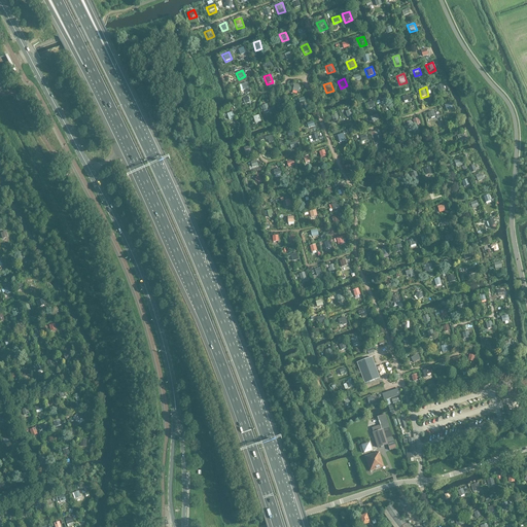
[(248,94),(240,97),(242,103),(250,101),(248,94)]
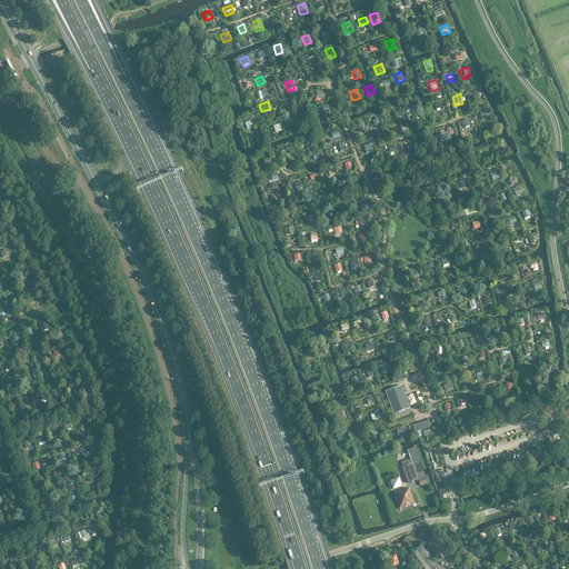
[(407,109),(408,112),(411,111),(411,113),(417,111),(415,102),(409,103),(410,108),(407,109)]
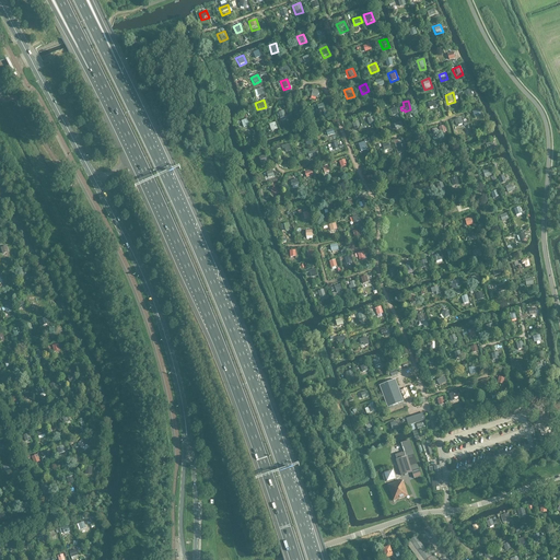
[(326,109),(323,102),(316,104),(318,112),(326,109)]
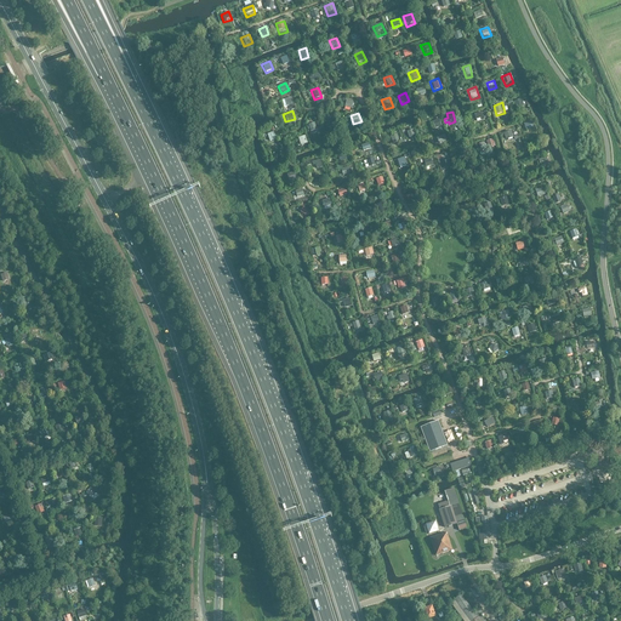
[(334,125),(329,115),(320,119),(325,129),(334,125)]
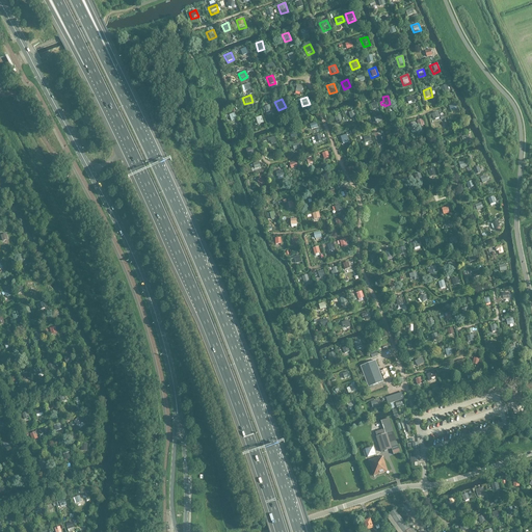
[(454,105),(446,108),(449,115),(457,111),(454,105)]
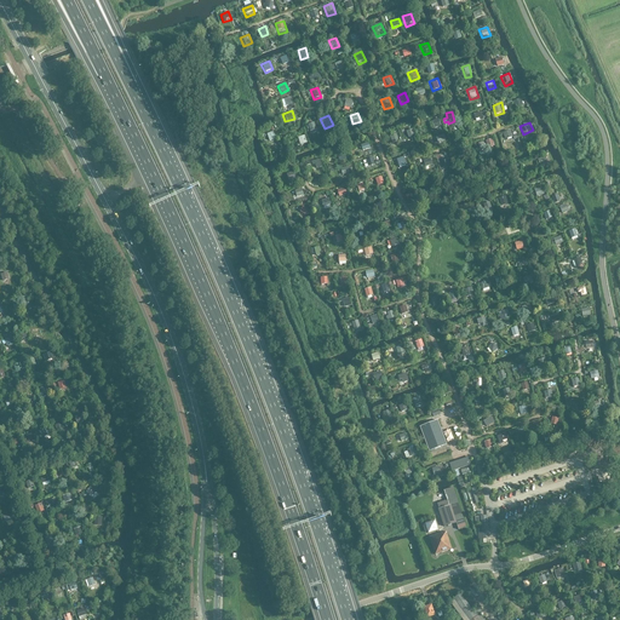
[(412,127),(405,130),(407,139),(415,137),(412,127)]
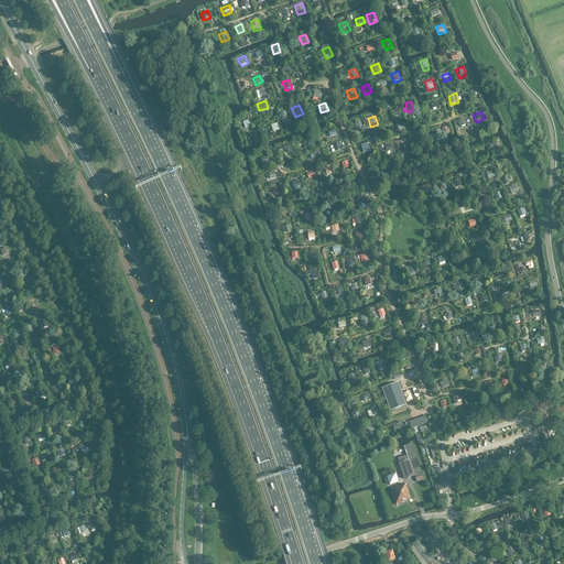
[(247,119),(239,121),(243,131),(250,129),(247,119)]
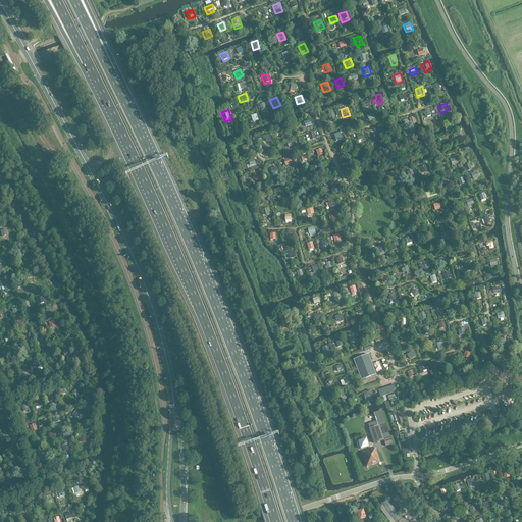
[(372,111),(364,115),(366,121),(374,117),(372,111)]
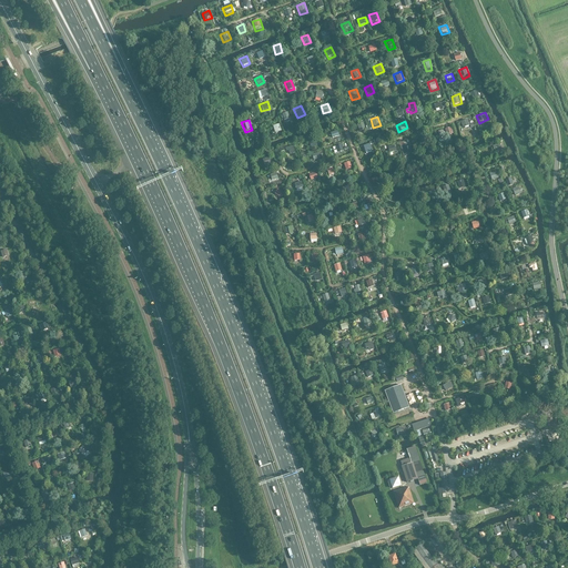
[(280,124),(272,127),(274,135),(282,132),(280,124)]
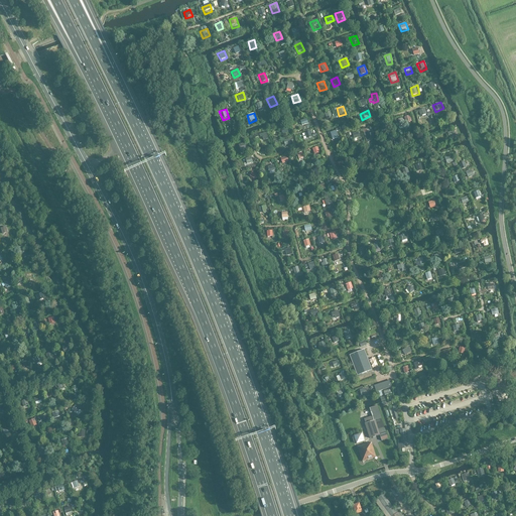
[(305,119),(297,122),(299,128),(307,125),(305,119)]
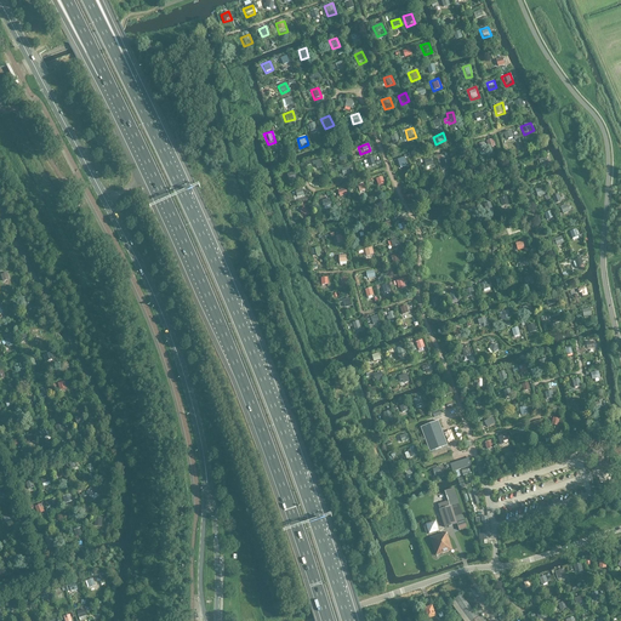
[(465,147),(456,151),(460,159),(468,157),(465,147)]
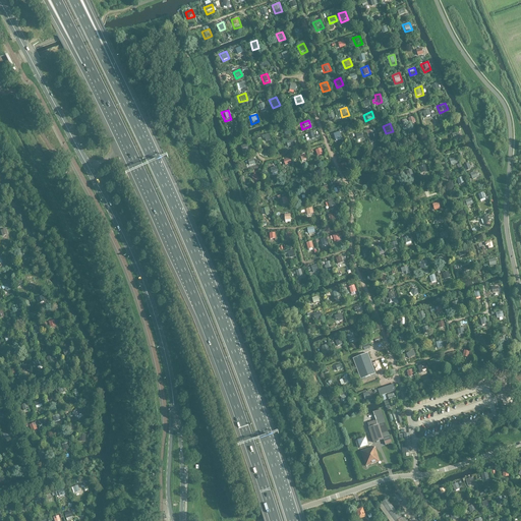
[(459,129),(450,132),(452,139),(461,136),(459,129)]
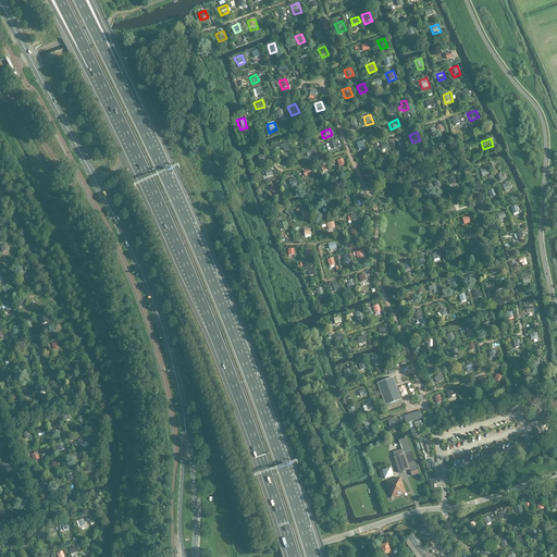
[(287,140),(279,144),(282,151),(291,148),(287,140)]
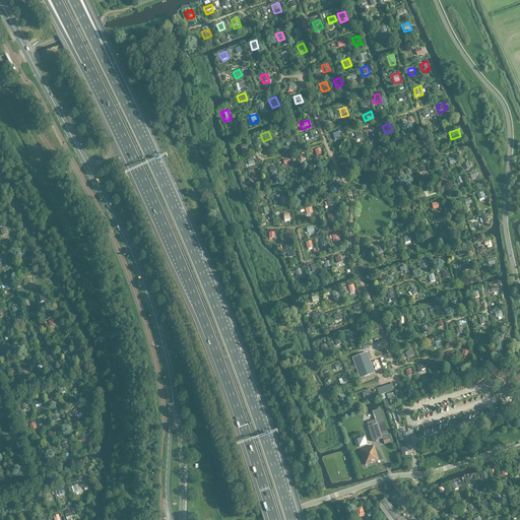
[(309,139),(319,137),(318,132),(314,133),(313,131),(307,132),(309,139)]
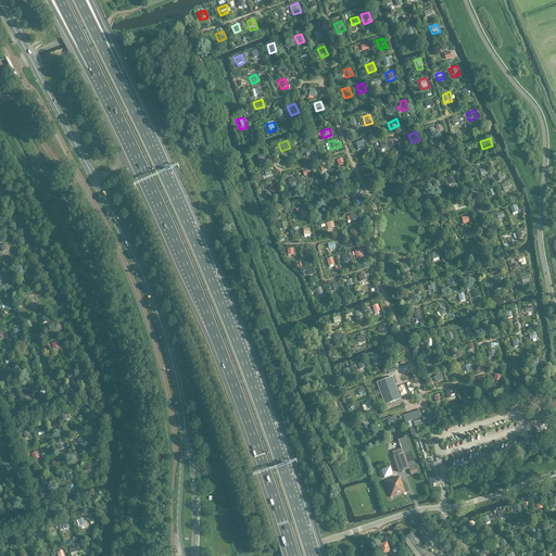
[(388,142),(379,144),(381,151),(390,149),(388,142)]
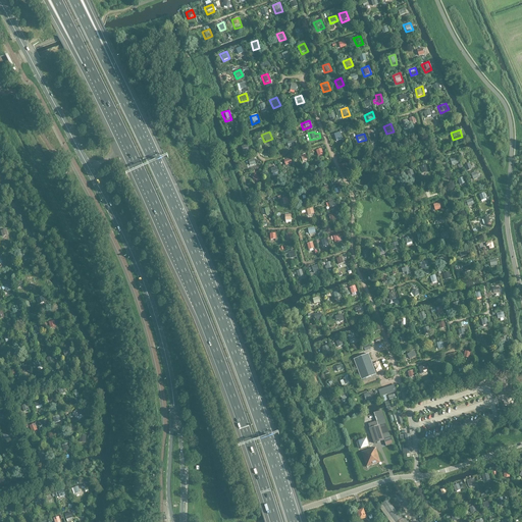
[(292,139),(283,142),(286,149),(295,146),(292,139)]
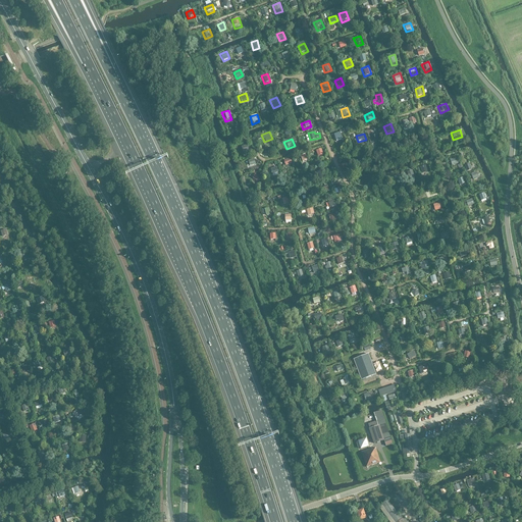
[(248,144),(240,147),(242,154),(250,151),(248,144)]
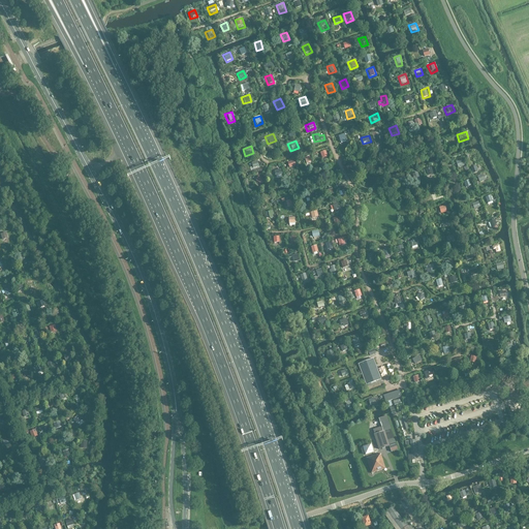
[(325,149),(319,152),(322,159),(329,157),(325,149)]
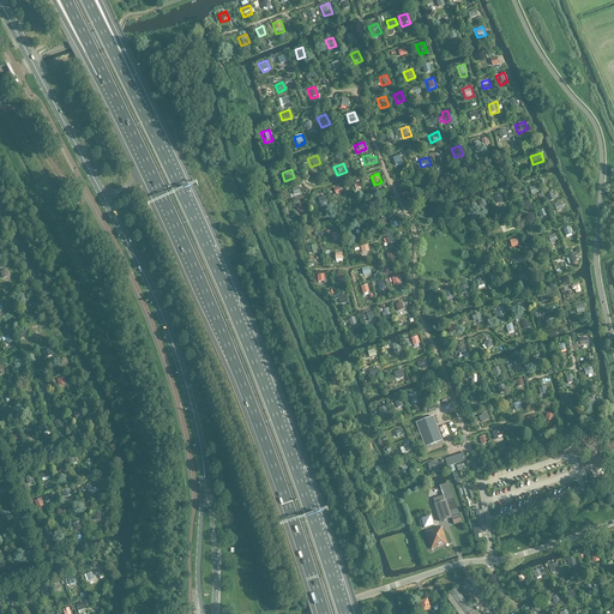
[(540,193),(536,184),(528,187),(533,196),(540,193)]
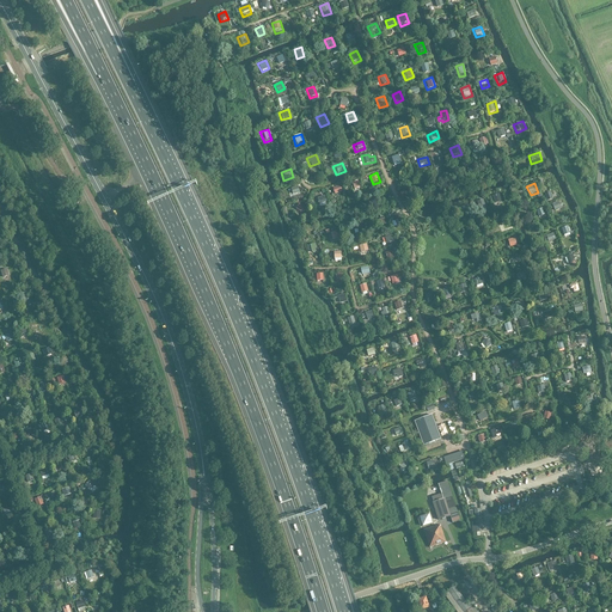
[(340,187),(330,189),(332,196),(342,194),(340,187)]
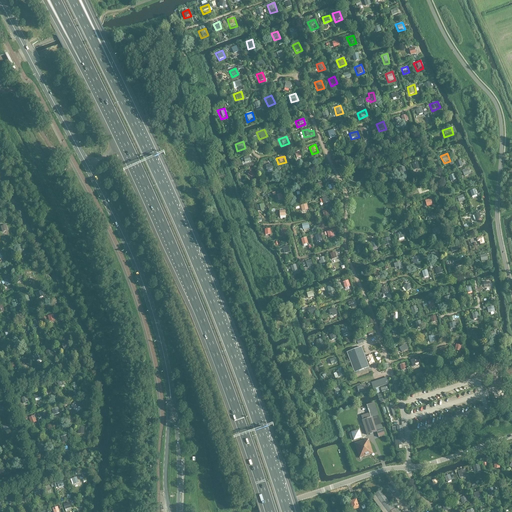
[(420,168),(417,159),(411,161),(413,170),(420,168)]
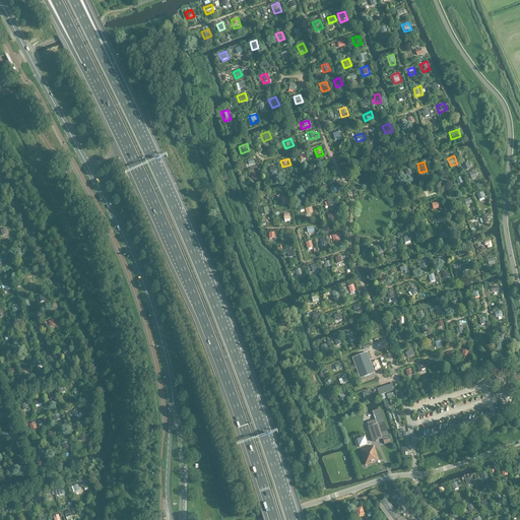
[(400,180),(396,170),(389,173),(392,183),(400,180)]
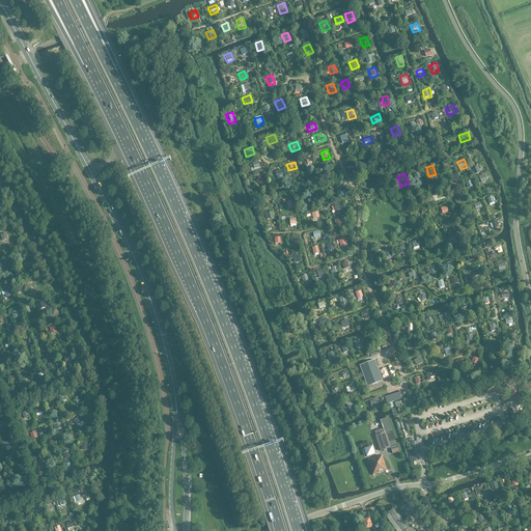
[(486,175),(478,177),(480,184),(488,182),(486,175)]
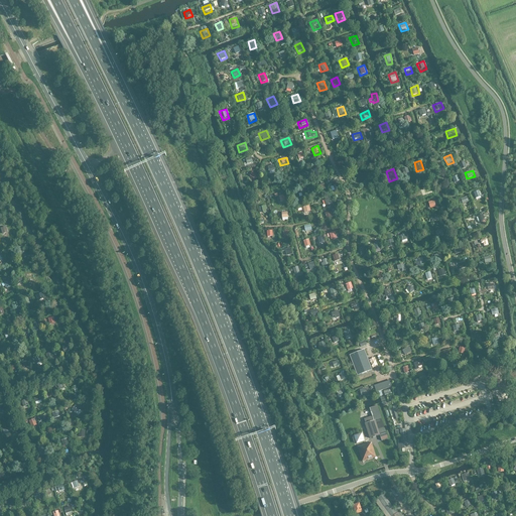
[(257,175),(249,171),(246,177),(254,182),(257,175)]
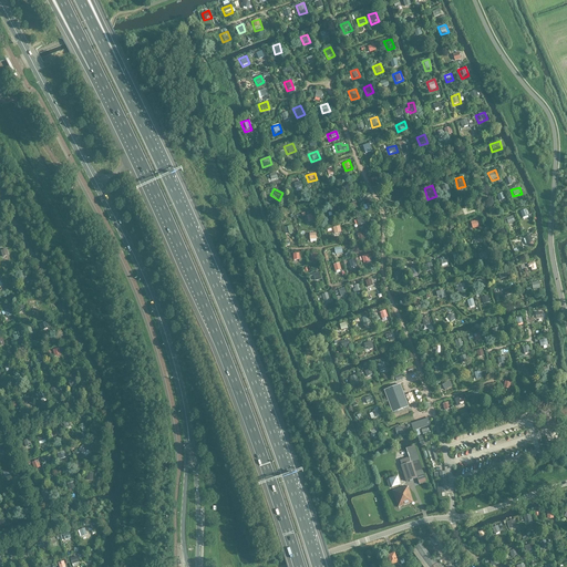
[(371,205),(368,196),(360,198),(363,207),(371,205)]
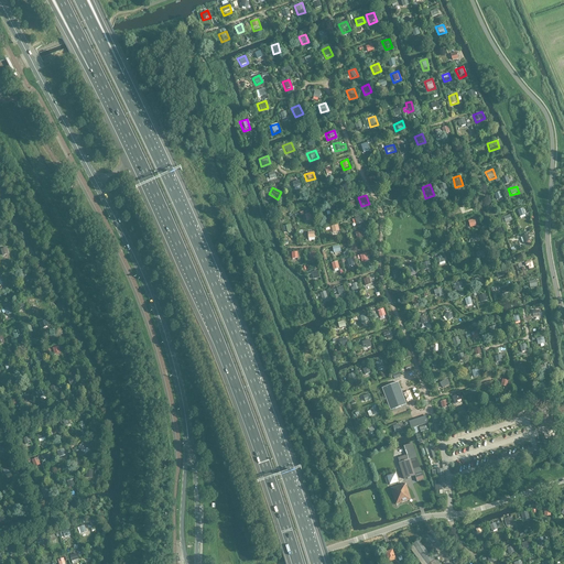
[(332,205),(325,207),(328,215),(334,213),(332,205)]
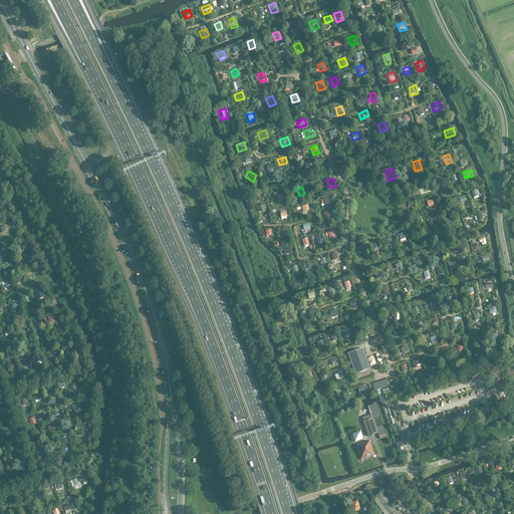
[(465,193),(458,197),(461,203),(468,199),(465,193)]
